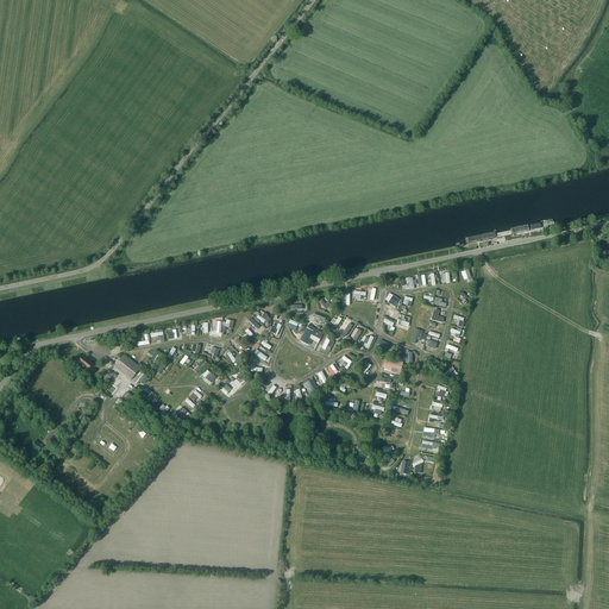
[(528,225),(500,231),(501,238),(529,232),(528,225)]
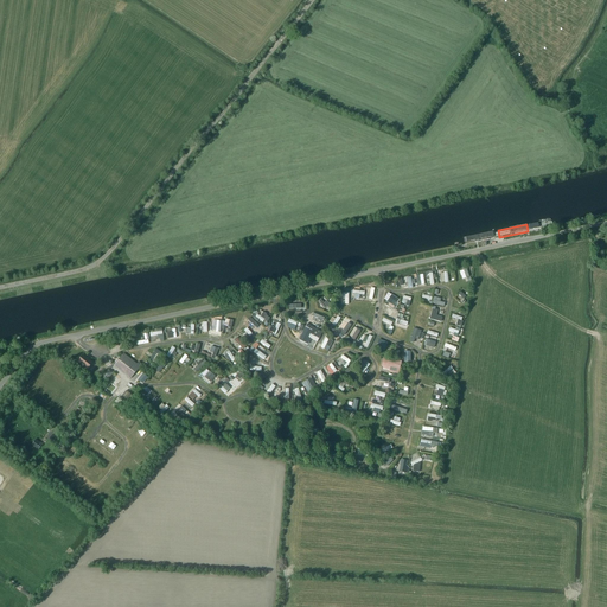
[(462,237),(465,244),(493,238),(492,231),(462,237)]
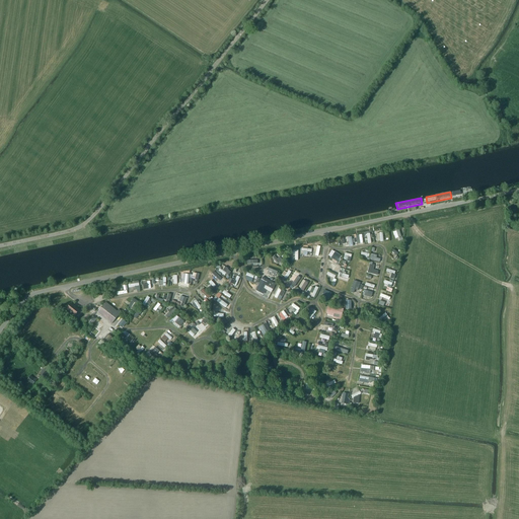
[(400,240),(402,239),(401,229),(394,230),(395,238),(400,237),(400,240)]
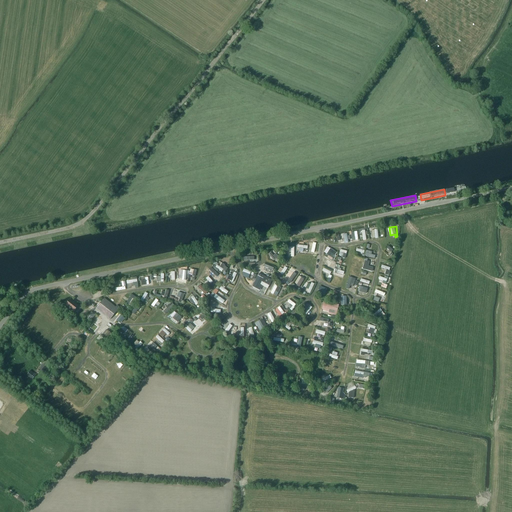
[(325,252),(335,259),(339,253),(329,246),(325,252)]
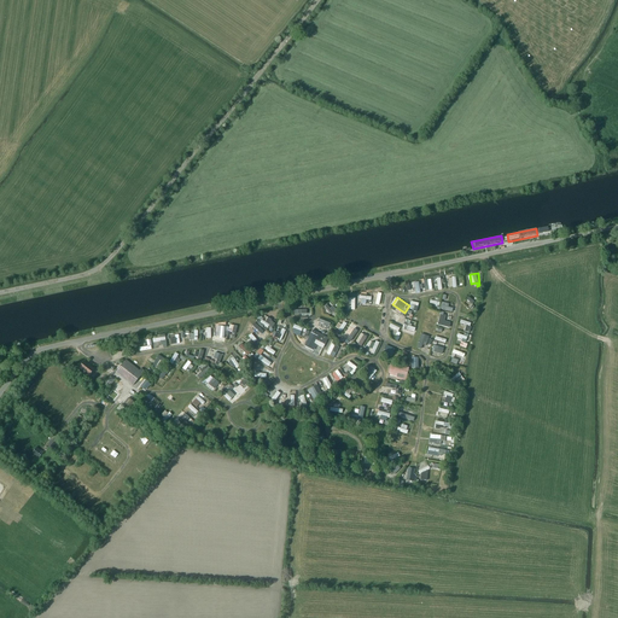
[(410,309),(419,310),(420,302),(412,301),(410,309)]
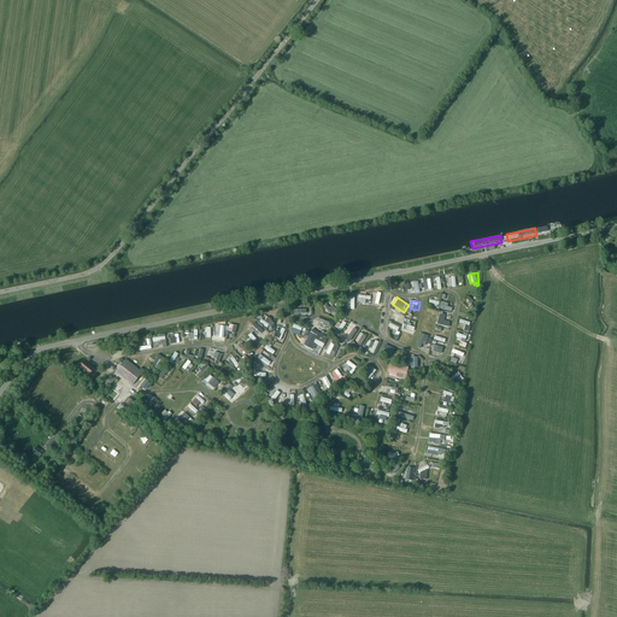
[(328,304),(324,306),(331,313),(338,309),(334,305),(330,307),(328,304)]
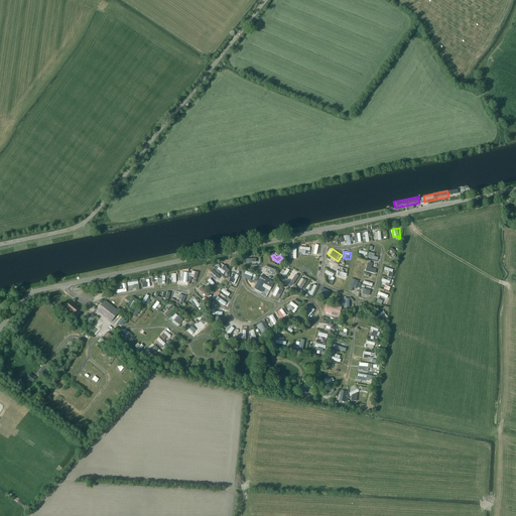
[(367,271),(377,273),(378,269),(372,268),(373,260),(369,259),(367,271)]
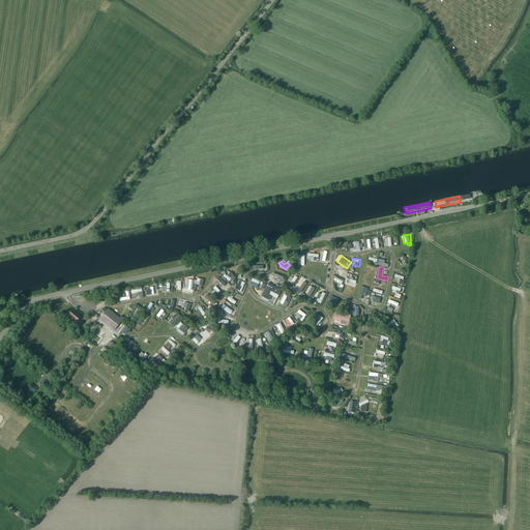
[(340,272),(339,274),(345,277),(348,272),(339,268),(336,270),(340,272)]
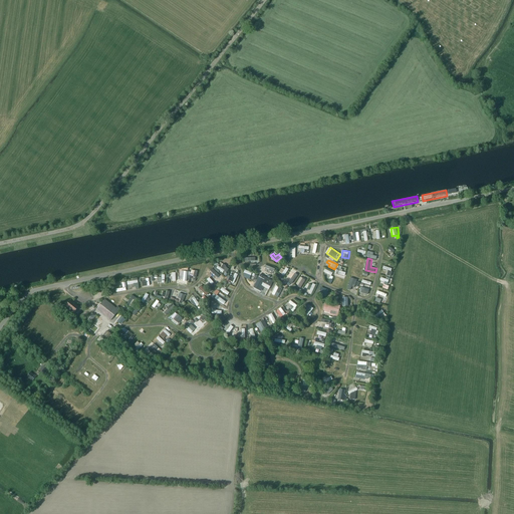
[(217,268),(223,272),(228,266),(224,264),(222,267),(219,265),(217,268)]
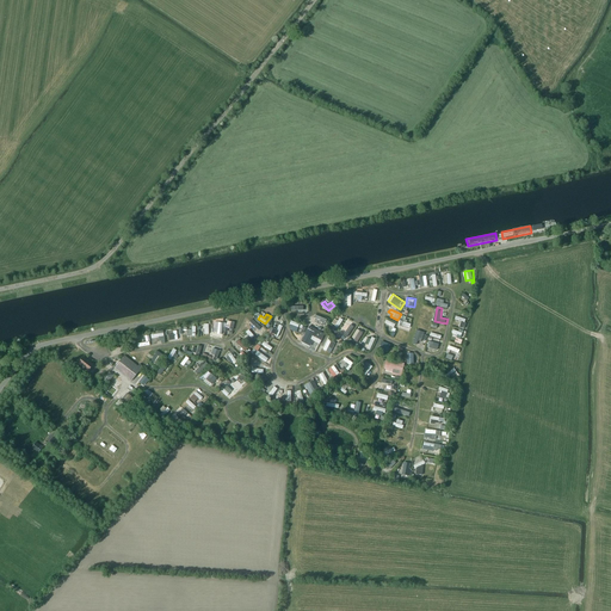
[(411,329),(412,323),(403,321),(405,316),(402,316),(399,326),(411,329)]
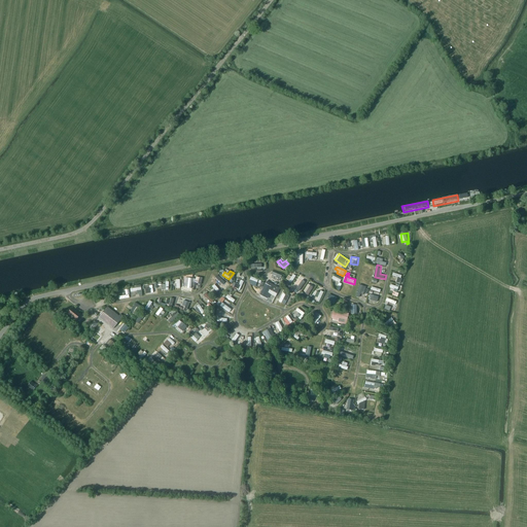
[(401,283),(403,275),(394,273),(393,276),(398,277),(397,282),(401,283)]
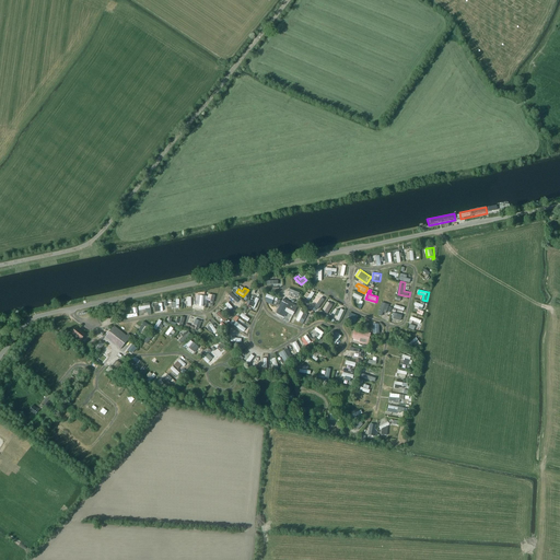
[(232,292),(230,294),(237,303),(240,300),(232,292)]
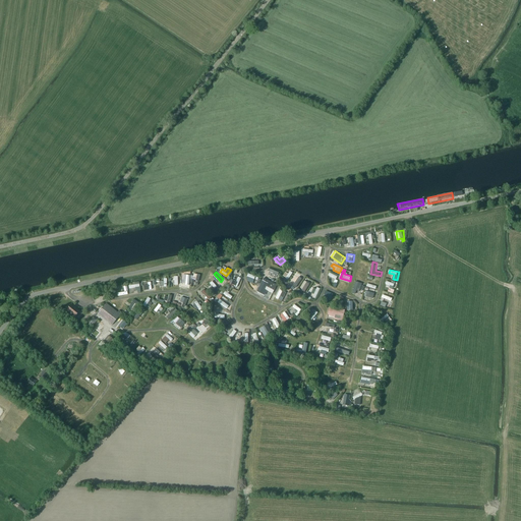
[(247,280),(254,282),(256,276),(249,273),(247,280)]
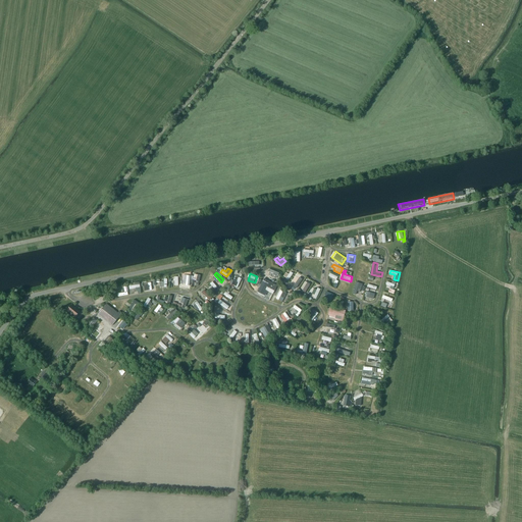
[(296,276),(291,283),(297,288),(301,279),(296,276)]
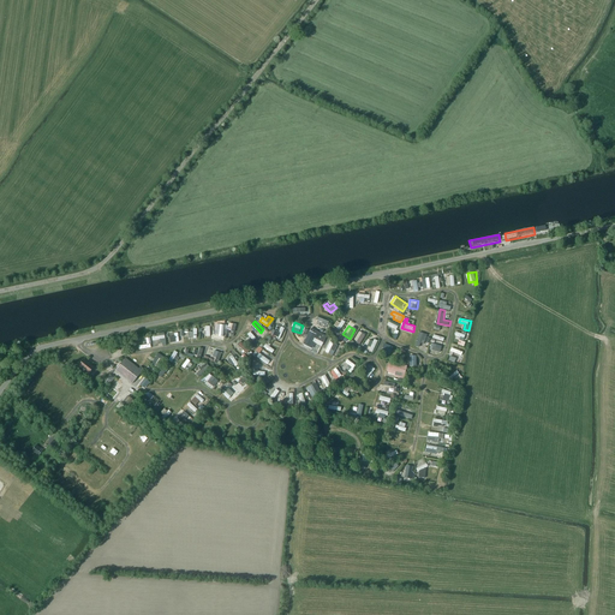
[(282,327),(280,332),(276,329),(274,333),(272,332),(269,334),(280,340),(286,328),(282,327)]
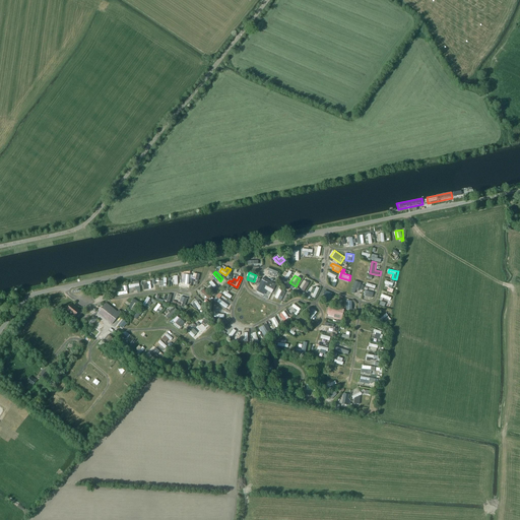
[(277,283),(264,277),(263,279),(257,276),(256,278),(259,279),(258,281),(261,282),(257,290),(265,295),(267,289),(273,293),(277,283)]
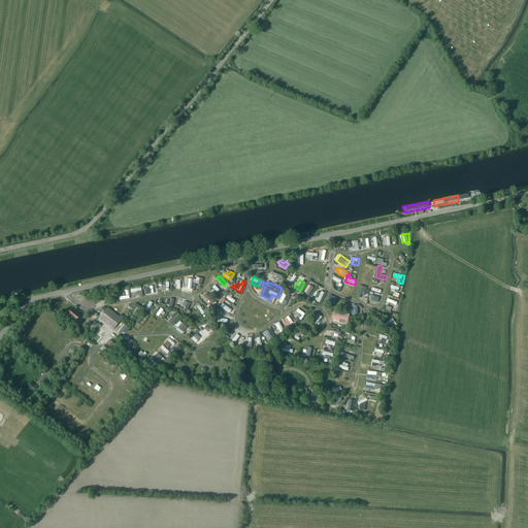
[(163,290),(170,291),(170,282),(167,282),(167,285),(163,285),(163,283),(156,283),(156,289),(160,289),(160,287),(163,287),(163,290)]
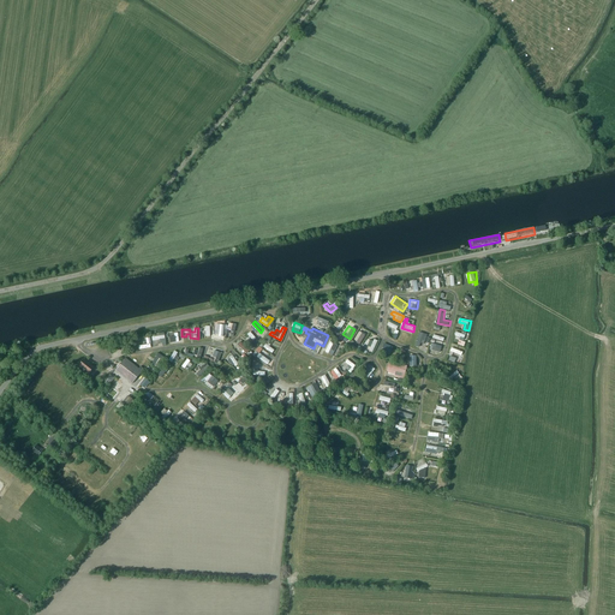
[(356,341),(363,344),(366,333),(359,330),(356,341)]
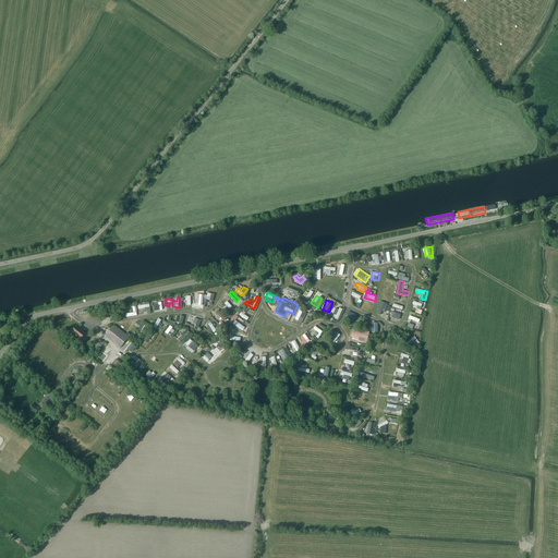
[(387,308),(389,303),(380,301),(378,314),(381,315),(384,307),(387,308)]
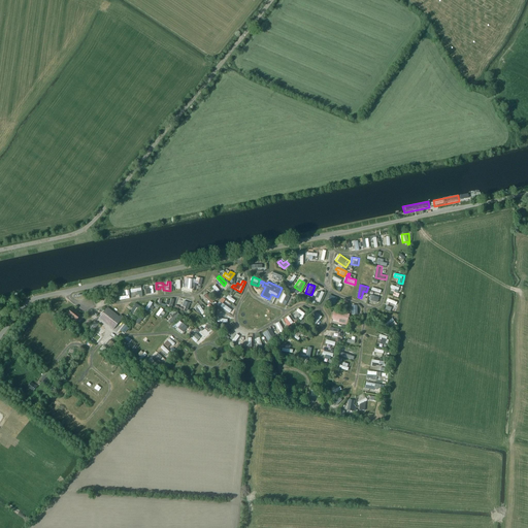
[(136,295),(136,297),(144,296),(142,286),(131,287),(132,292),(139,291),(139,294),(136,295)]
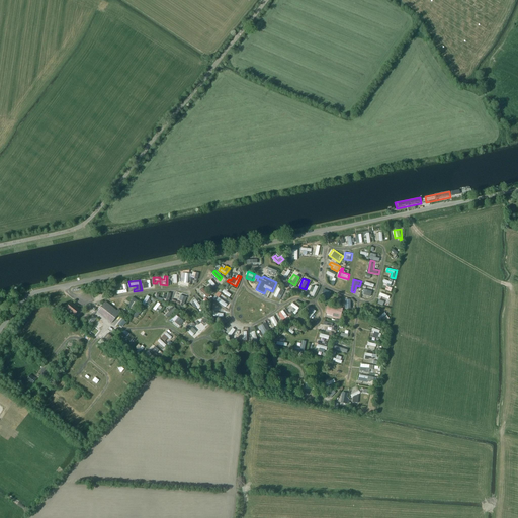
[(144,284),(145,288),(152,287),(151,280),(148,280),(149,283),(144,284)]
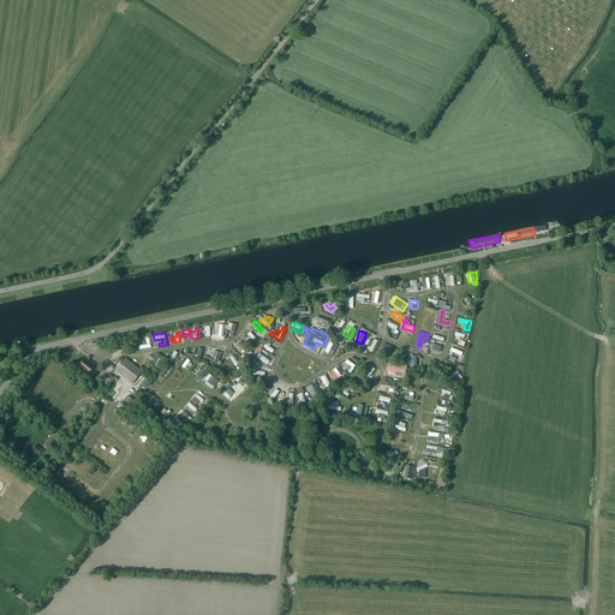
[(248,353),(251,350),(242,341),(239,345),(248,353)]
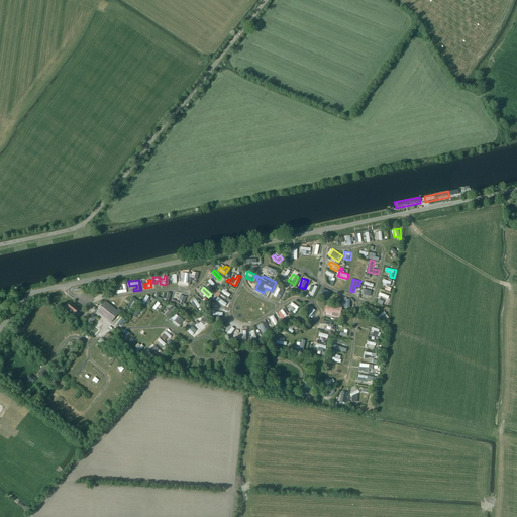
[(275,296),(281,299),(285,290),(279,287),(275,296)]
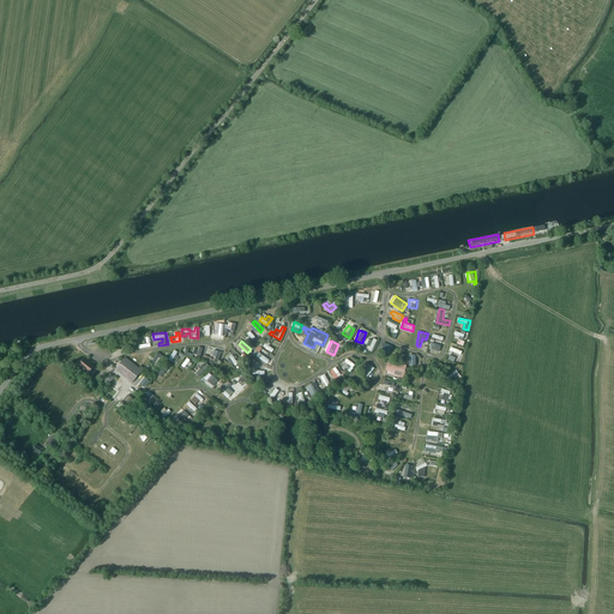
[(274,353),(276,349),(266,343),(264,347),(274,353)]
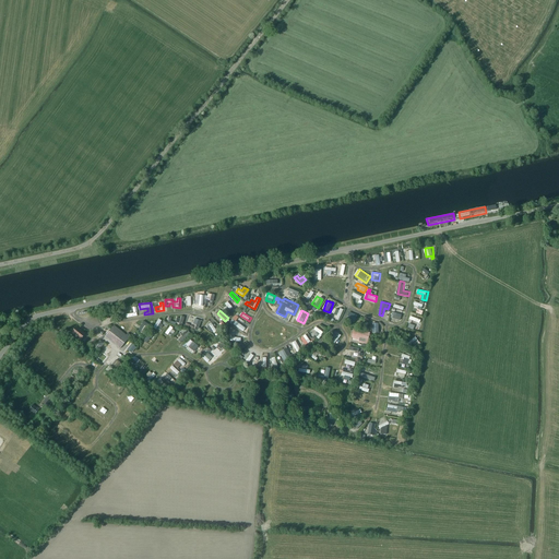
[(345,321),(348,322),(349,321),(354,323),(357,316),(348,312),(345,321)]
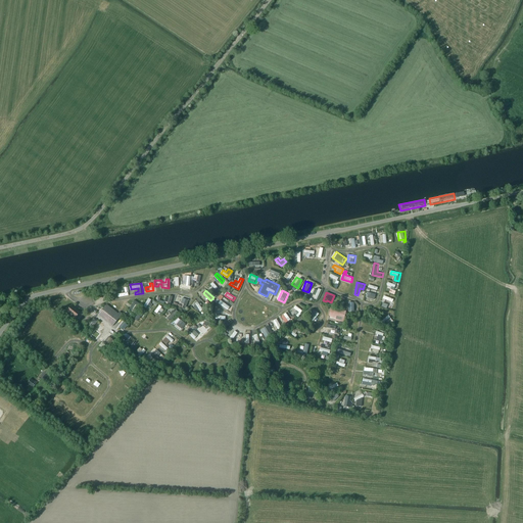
[(149,297),(144,306),(147,308),(152,299),(149,297)]
